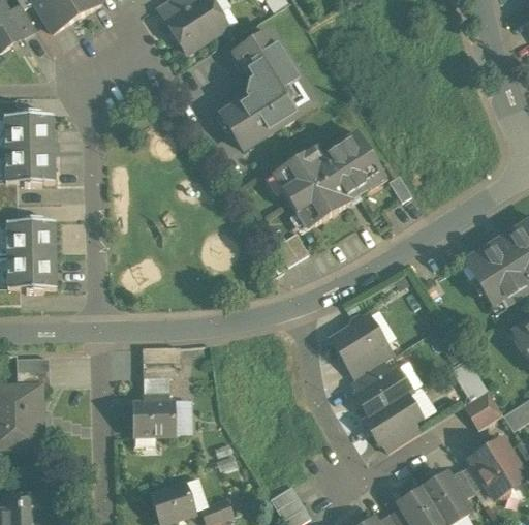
[(0,0),(0,50),(23,36),(8,13),(1,0),(0,0)]
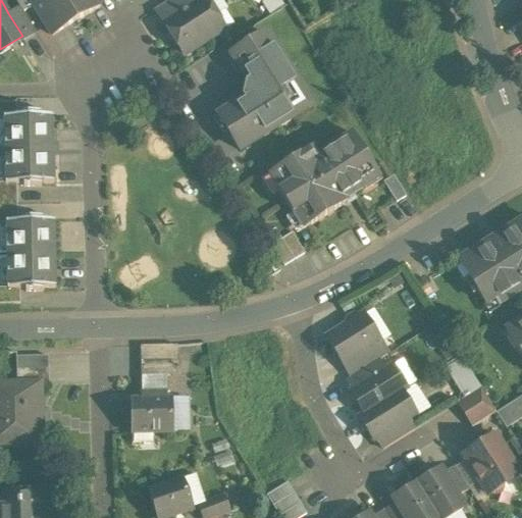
[(17,0),(20,5),(22,9),(33,2),(32,0),(17,0)]
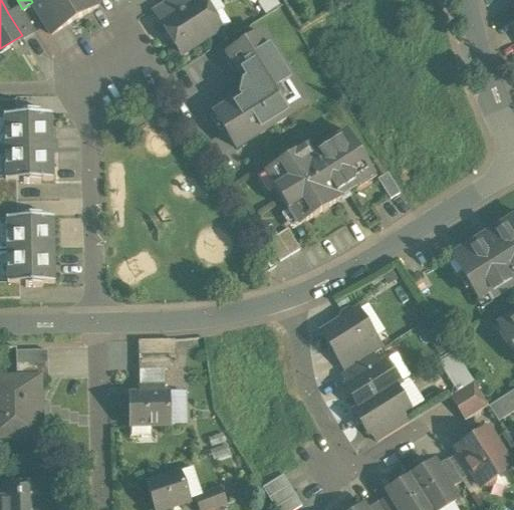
[(31,0),(32,2),(51,32),(74,17),(63,0),(31,0)]
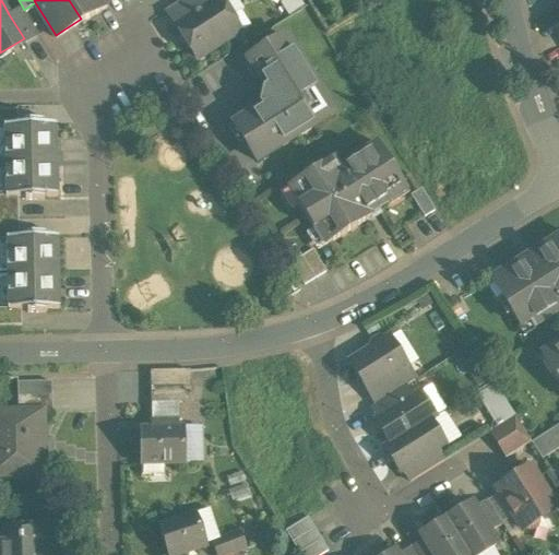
[(69,0),(81,19),(107,2),(106,0),(69,0)]
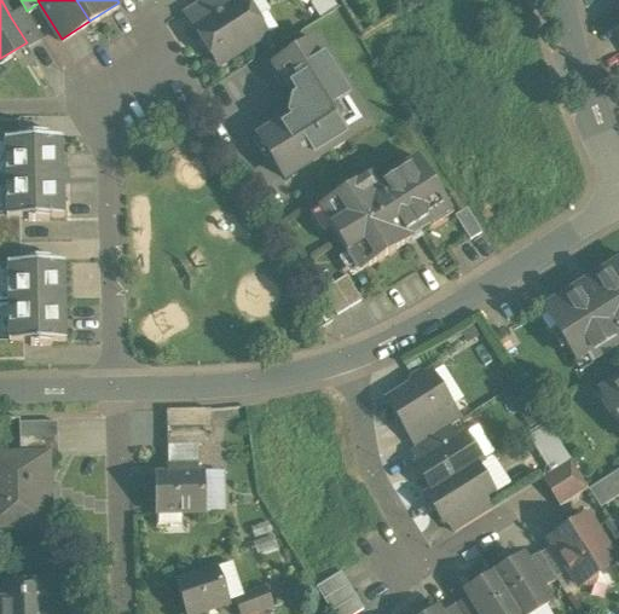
[(195,0),(184,7),(194,22),(229,0),(195,0)]
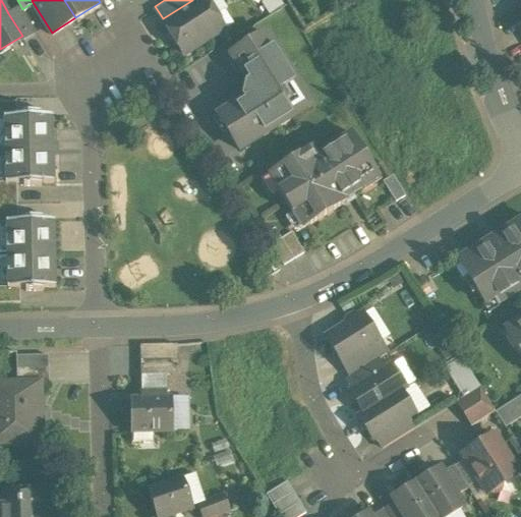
[(192,0),(163,18),(184,52),(216,32),(208,17),(215,13),(206,0),(192,0)]
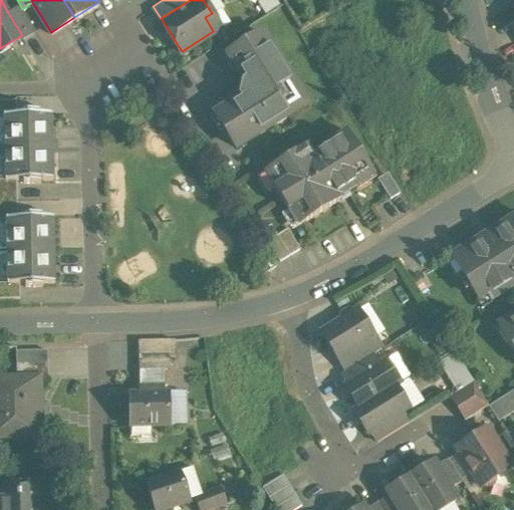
[(20,5),(8,13),(21,33),(33,26),(22,9),(20,5)]
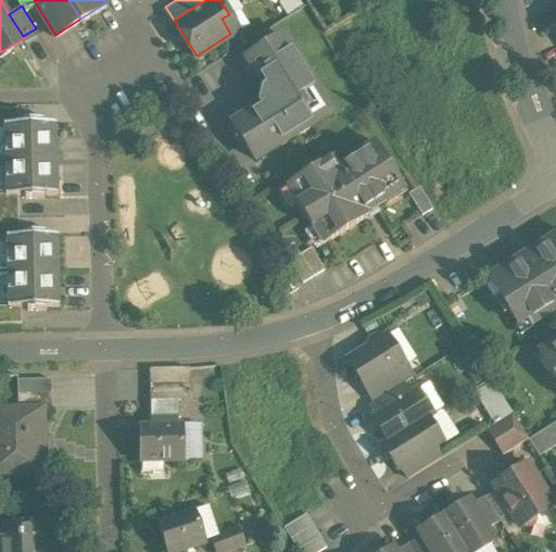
[(327,104),(282,33),(247,55),(247,57),(244,58),(245,59),(248,58),(256,71),(254,72),(255,74),(256,72),(265,85),(263,87),(260,100),(261,103),(232,121),(232,122),(230,123),(231,124),(234,123),(241,136),(239,138),(240,139),(242,138),(254,158),(314,121),(310,114),(327,104)]
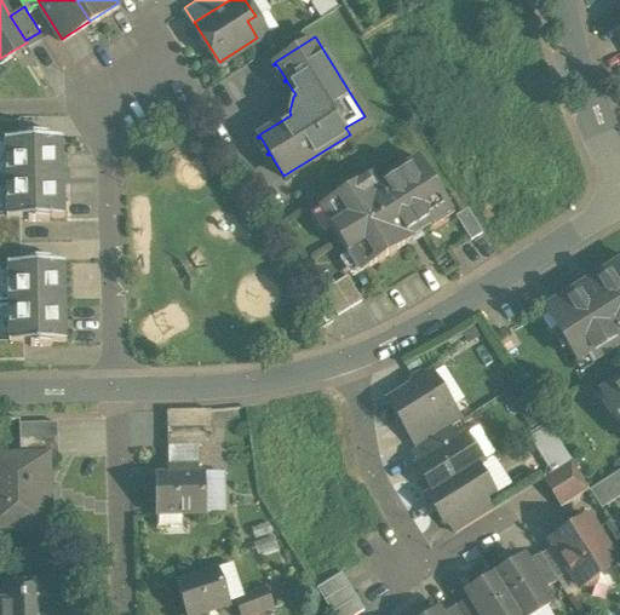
[(18,119),(0,119),(0,137),(4,137),(18,136),(18,119)]
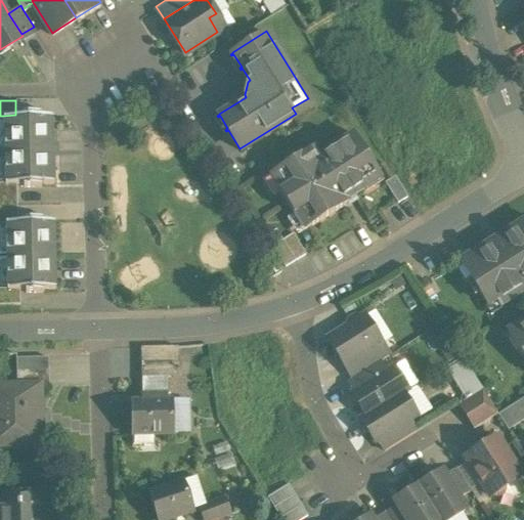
[(15,115),(3,116),(4,148),(52,147),(52,115),(40,115),(40,112),(22,112),(22,115),(15,115)]
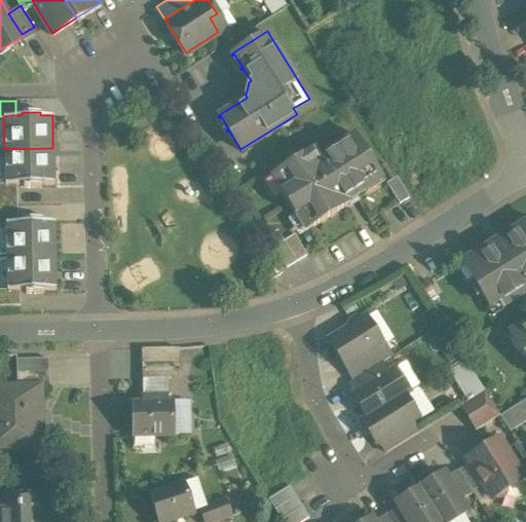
[(354,133),(320,154),(313,146),(271,173),(283,189),(280,190),(294,213),(296,212),(306,228),(348,201),(346,198),(366,186),(363,181),(379,171),(354,133)]
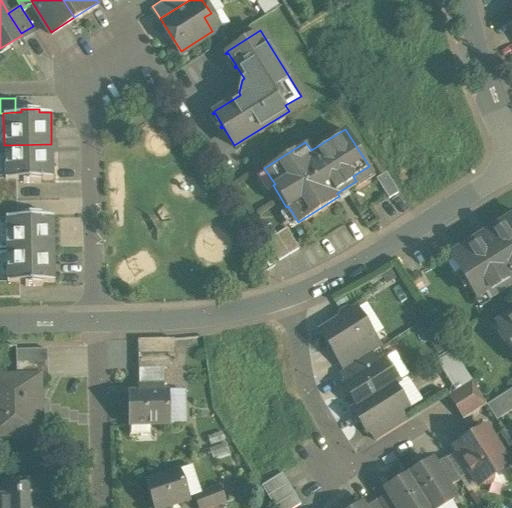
[(51,144),(4,145),(5,177),(5,178),(15,178),(22,178),(23,181),(40,180),(40,178),(52,177),(51,144)]
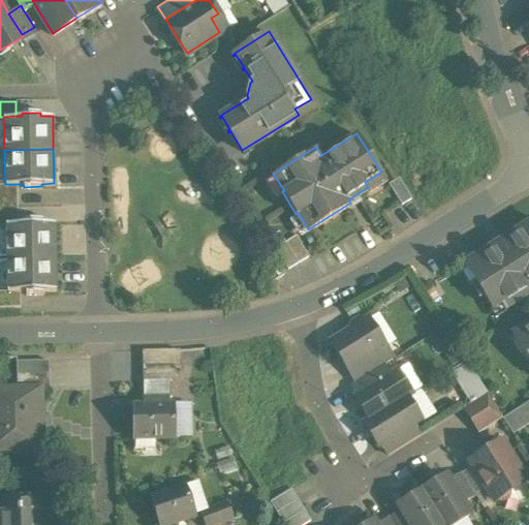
[(398,176),(387,182),(401,203),(411,196),(398,176)]
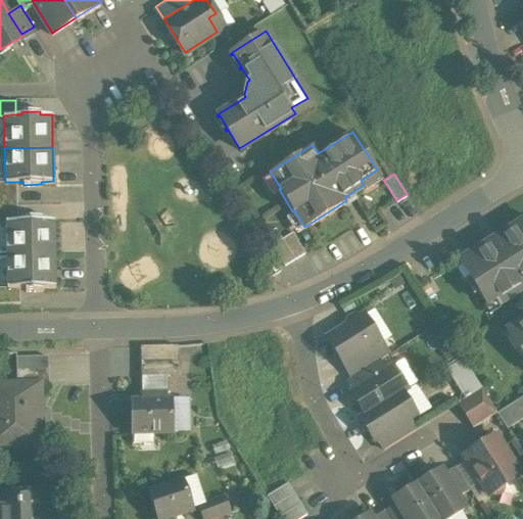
[(5,181),(0,181),(0,200),(16,201),(15,182),(5,182),(5,181)]
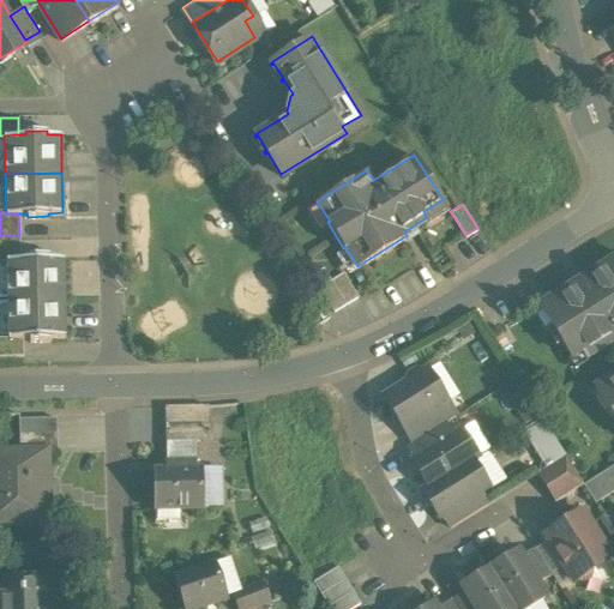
[(19,236),(0,235),(0,259),(6,259),(6,258),(19,258),(19,236)]
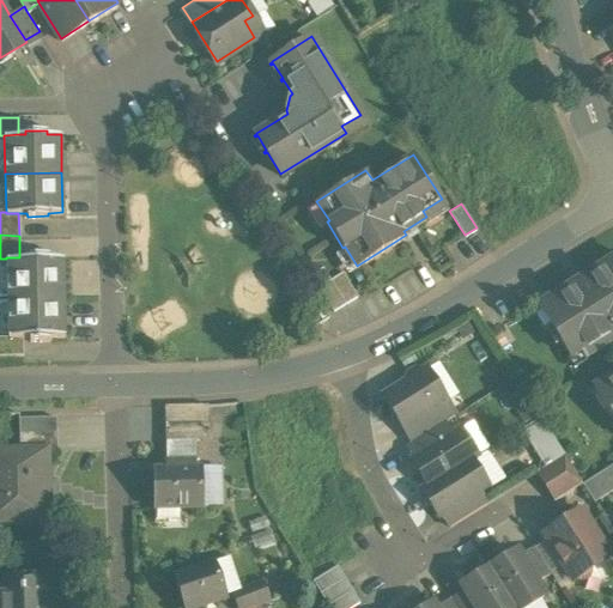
[(49,254),(28,254),(28,257),(19,257),(6,257),(6,259),(7,297),(64,296),(64,257),(49,257),(49,254)]
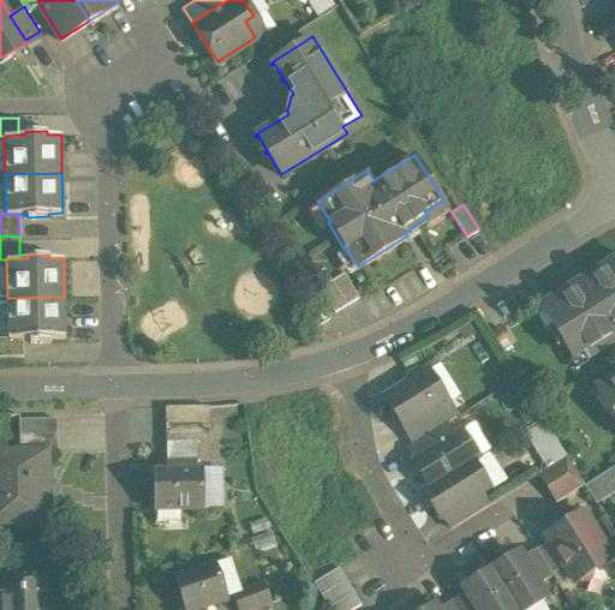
[(587,279),(577,285),(575,282),(539,304),(572,356),(583,350),(586,357),(614,338),(614,256),(585,275),(587,279)]
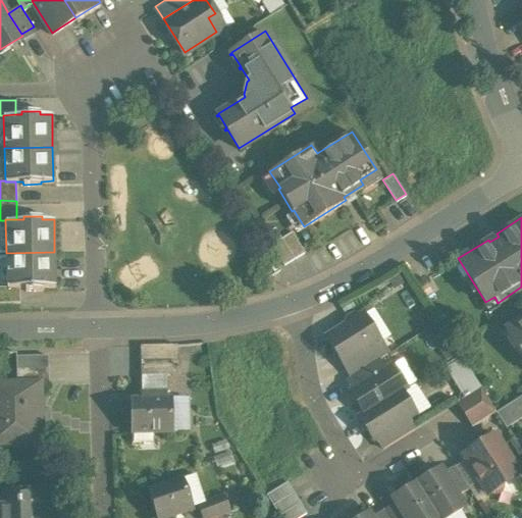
[(281,237),(274,225),(264,232),(283,263),(294,257),(281,237)]
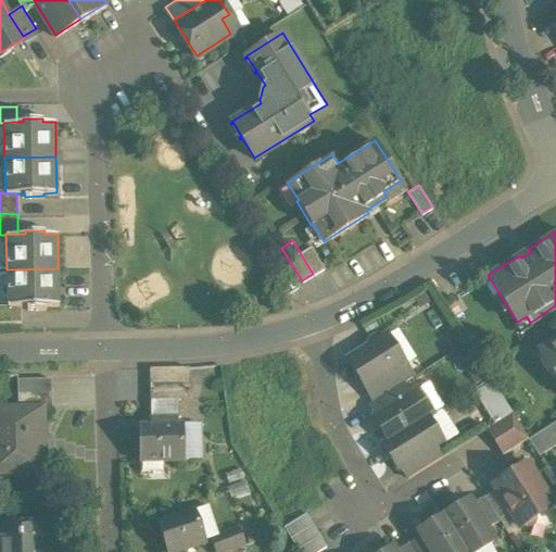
[(311,245),(300,252),(313,274),(324,267),(311,245)]
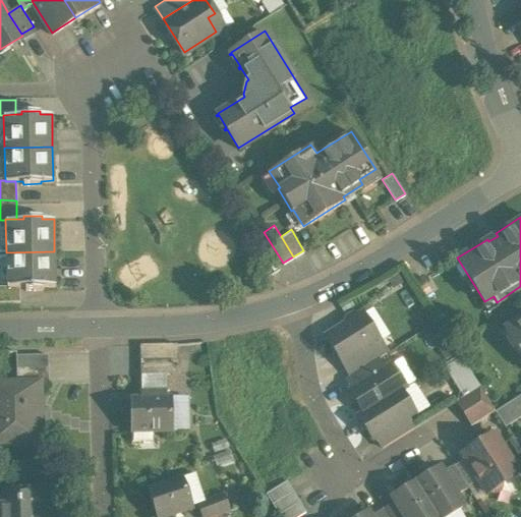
[(54,251),(6,252),(7,285),(7,286),(18,286),(24,286),(25,289),(43,288),(43,285),(55,285),(54,251)]
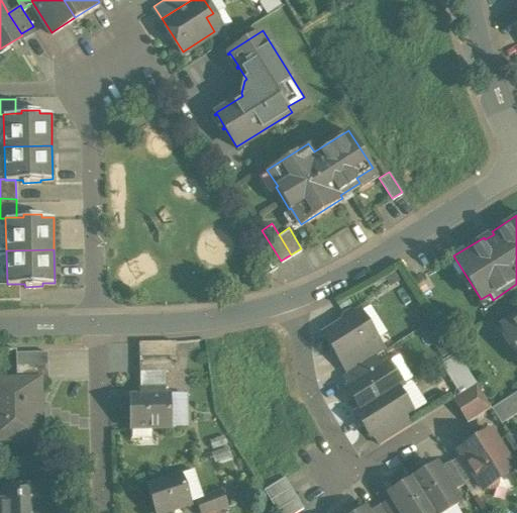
[(271,257),(259,265),(265,274),(277,266),(271,257)]
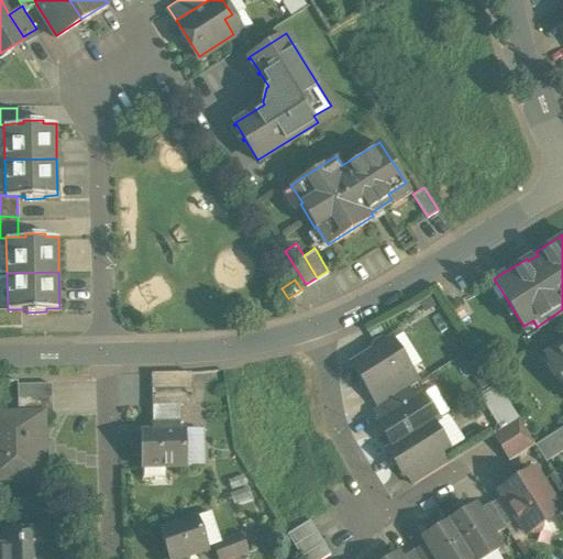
[(387,340),(381,339),(375,342),(374,349),(352,362),(371,392),(372,392),(372,391),(397,374),(409,366),(390,338),(387,340)]
